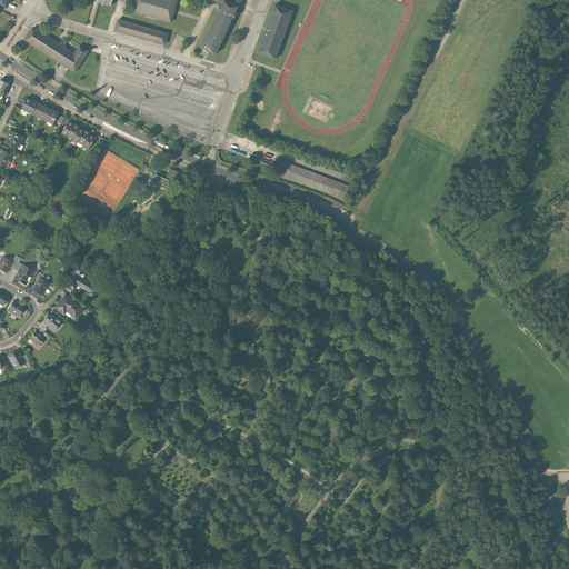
[(0,0),(0,9),(6,11),(11,0),(0,0)]
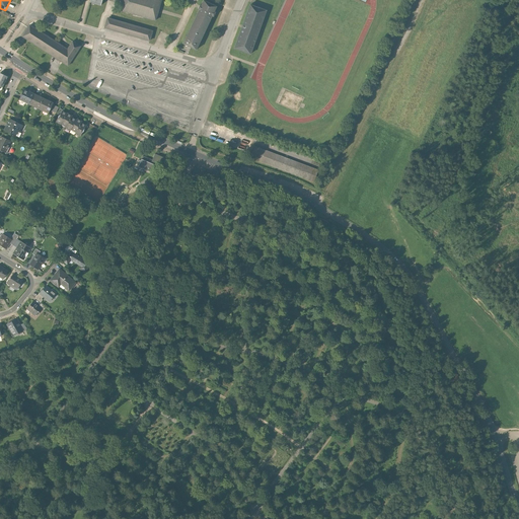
[(123,0),(123,3),(121,11),(154,20),(158,10),(160,1),(158,0),(123,0)]
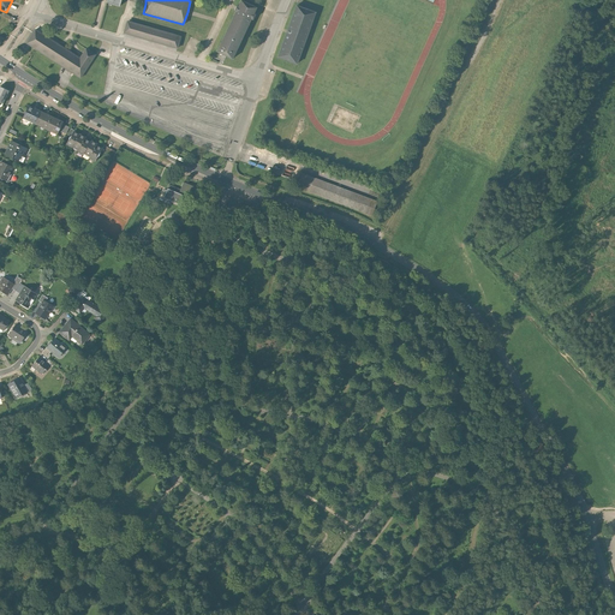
[(239,5),(215,58),(232,65),(256,13),(239,5)]
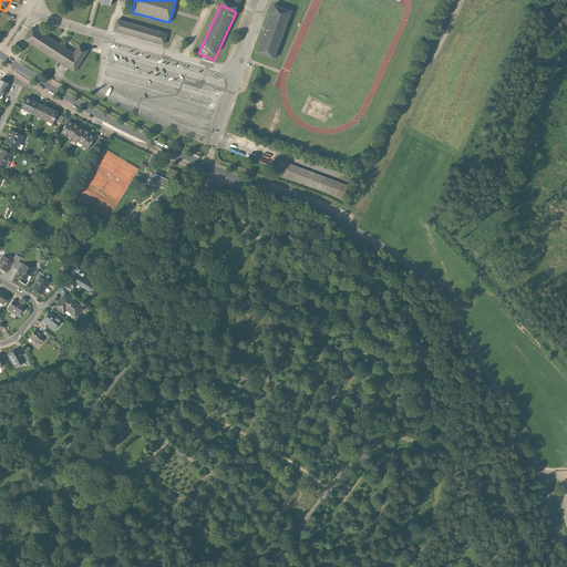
[(274,7),(256,53),(274,60),(290,12),(274,7)]
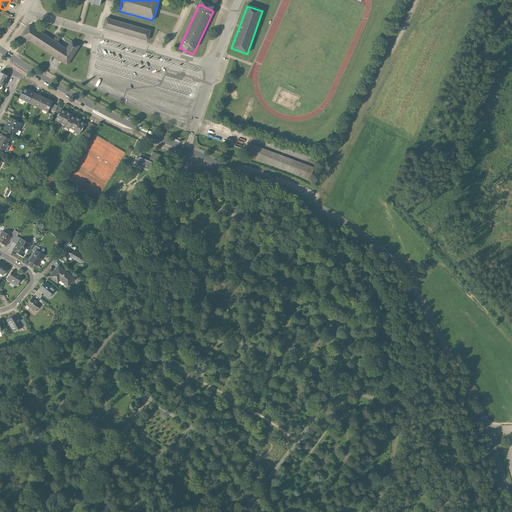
[(150,31),(106,19),(103,28),(147,41),(150,31)]
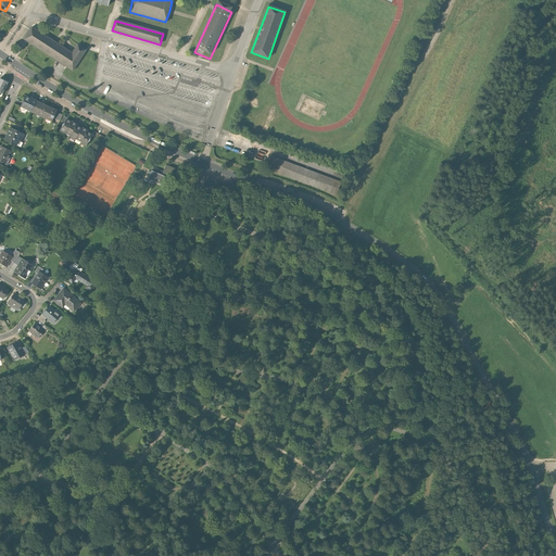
[(32,25),(23,38),(26,40),(33,45),(73,70),(88,48),(78,41),(72,50),(71,51),(54,40),(32,25)]
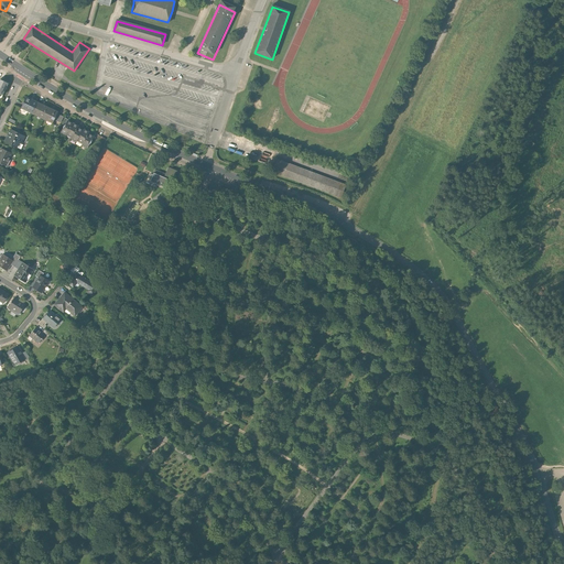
[(9,84),(0,78),(0,94),(3,96),(9,84)]
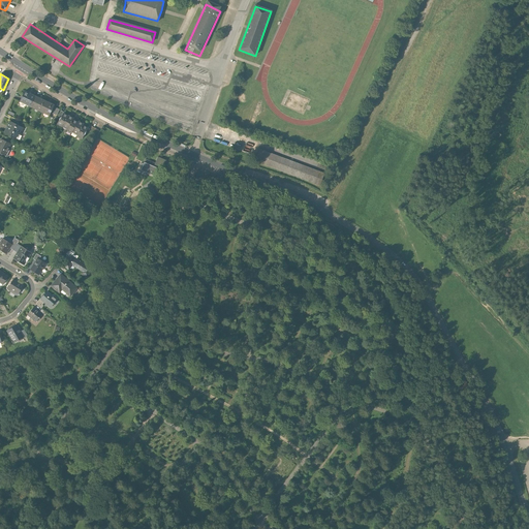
[(35,95),(25,91),(20,102),(29,107),(35,95)]
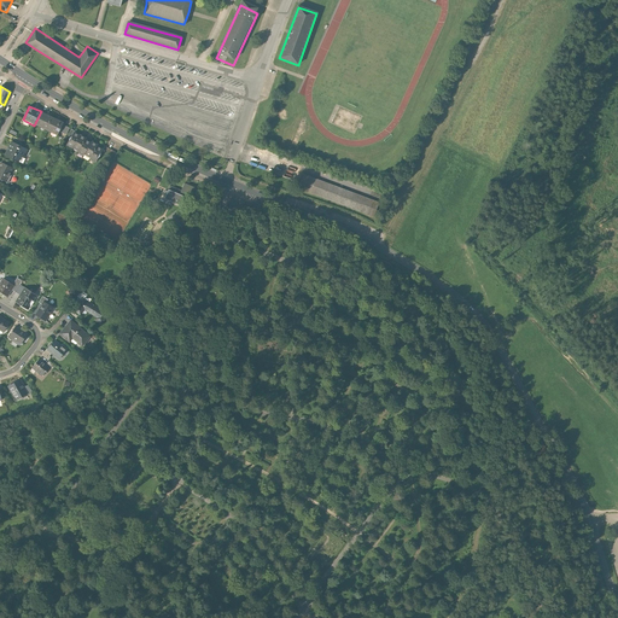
[(52,117),(41,111),(34,126),(46,130),(52,117)]
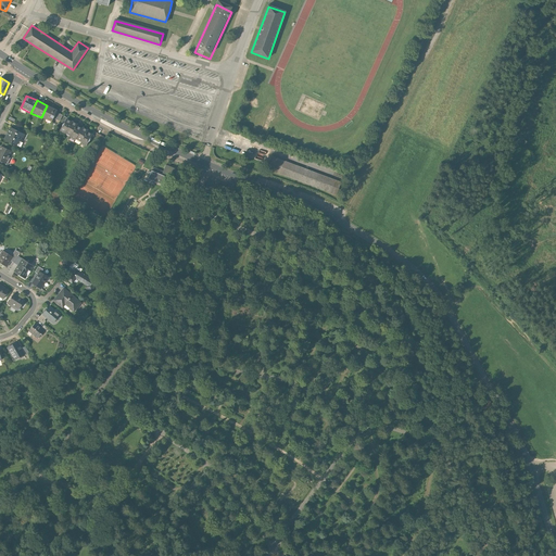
[(58,110),(47,105),(41,117),(51,123),(53,118),(57,113),(58,110)]
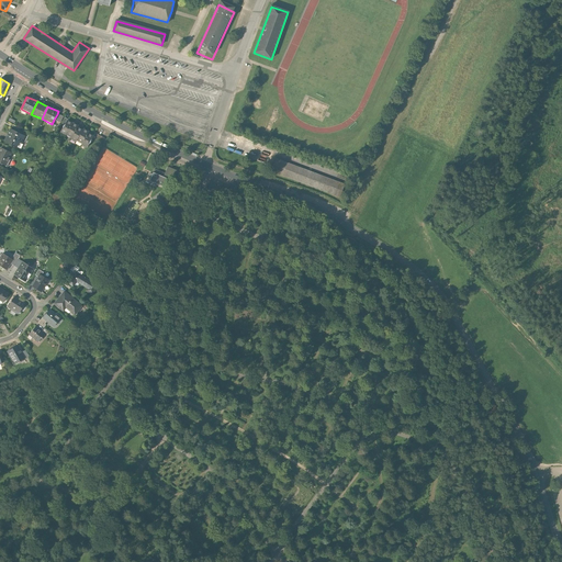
[(60,133),(65,136),(72,123),(68,120),(60,133)]
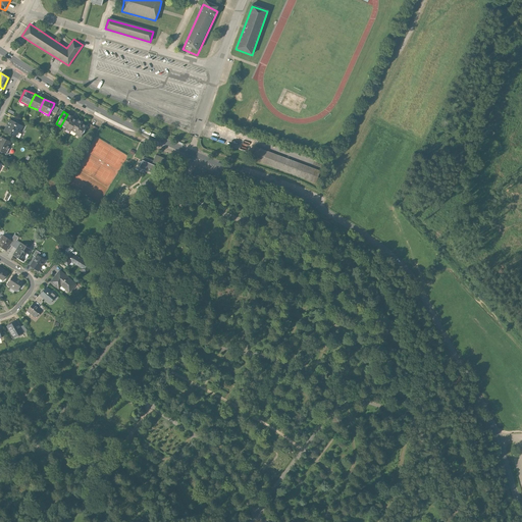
[(60,126),(65,128),(72,117),(67,114),(60,126)]
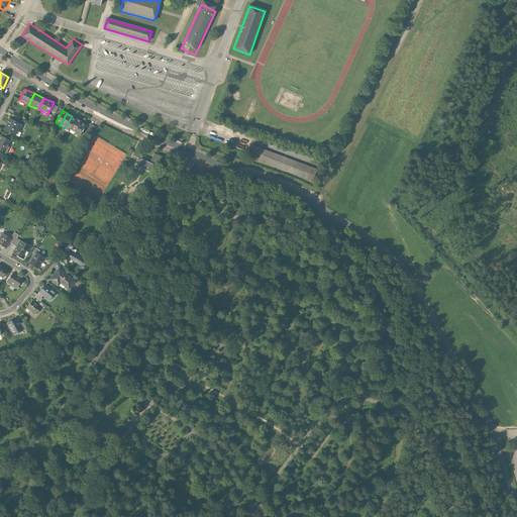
[(65,127),(70,130),(77,119),(72,116),(65,127)]
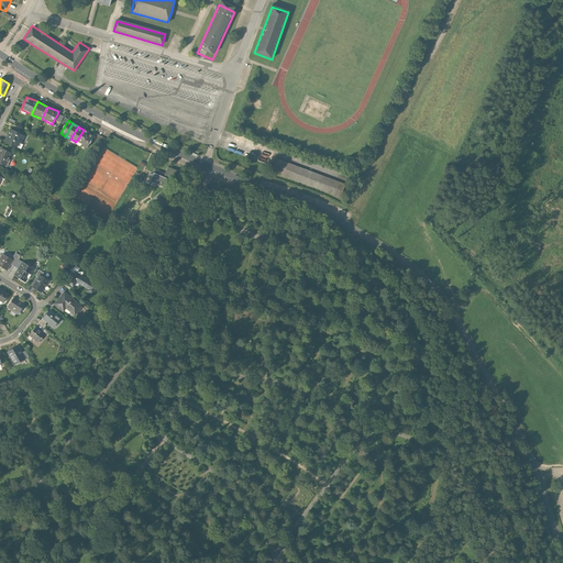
[(18,131),(10,128),(4,141),(12,144),(18,131)]
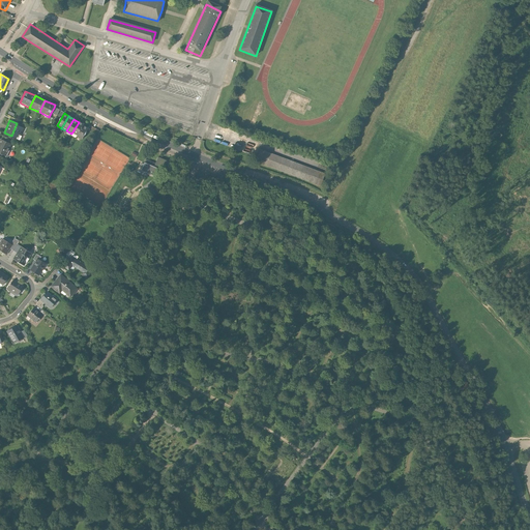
[(71,134),(77,137),(83,125),(79,122),(71,134)]
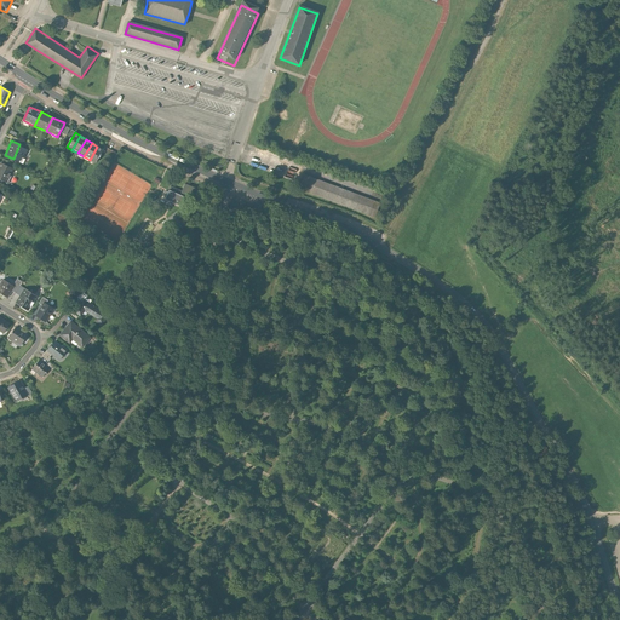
[(28,148),(19,144),(13,159),(22,162),(28,148)]
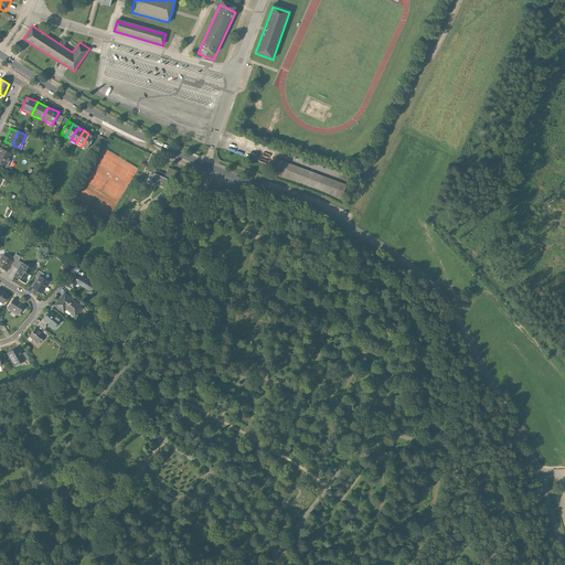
[(82,146),(86,149),(93,139),(94,137),(88,134),(82,146)]
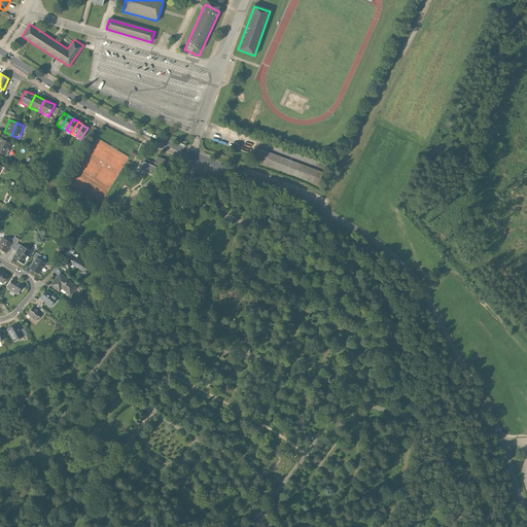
[(89,126),(88,128),(86,130),(97,136),(100,131),(89,126)]
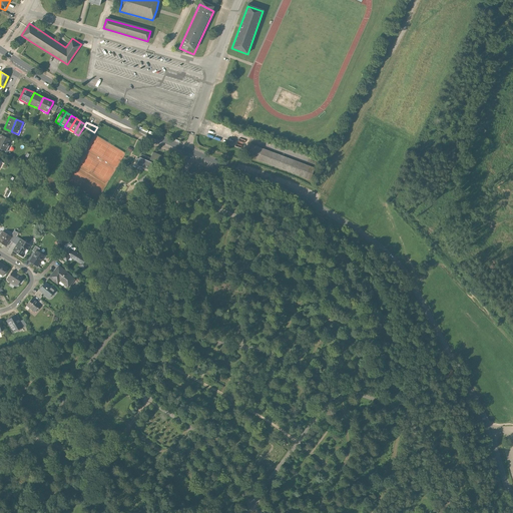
[(0,133),(0,147),(6,150),(11,138),(0,133)]
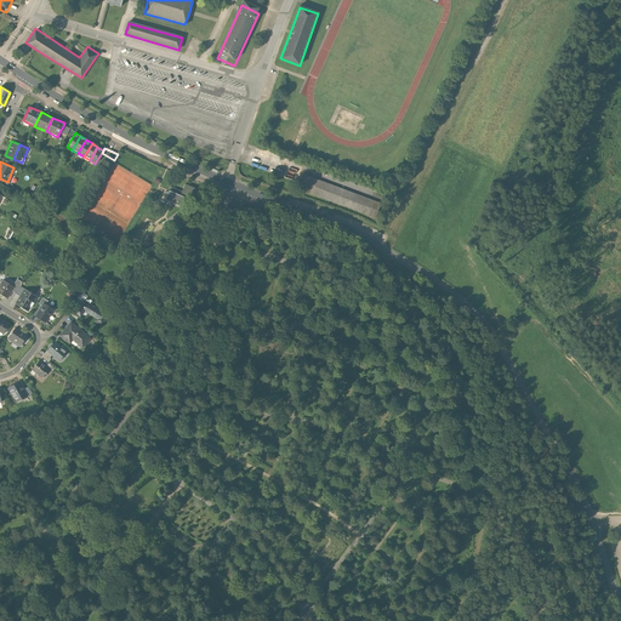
[(303,175),(298,189),(374,217),(380,203),(303,175)]
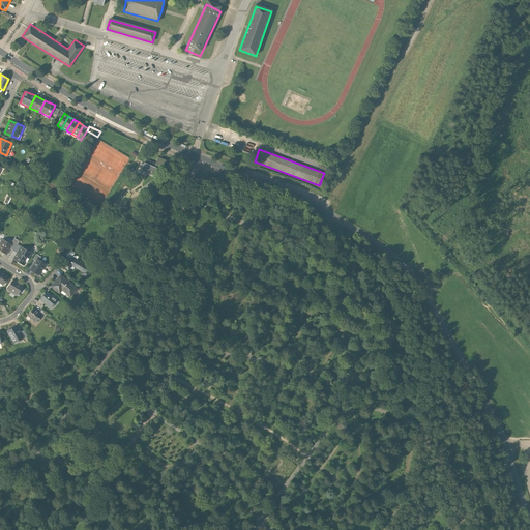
[(154,176),(158,168),(168,172),(172,163),(157,157),(155,164),(154,167),(145,163),(142,171),(154,176)]
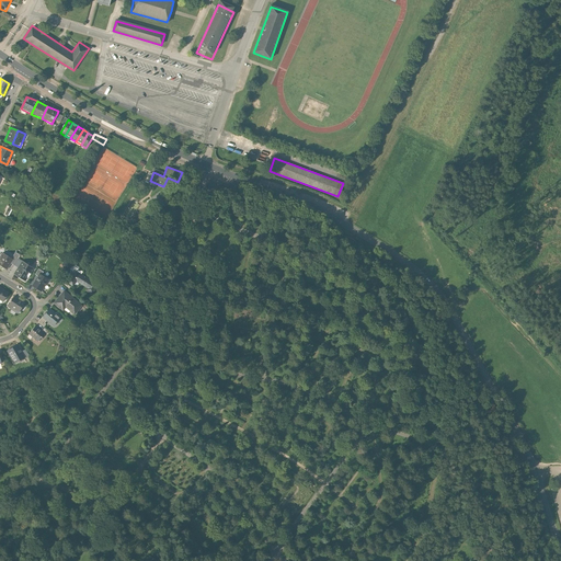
[(2,251),(0,254),(0,264),(7,270),(13,259),(2,251)]
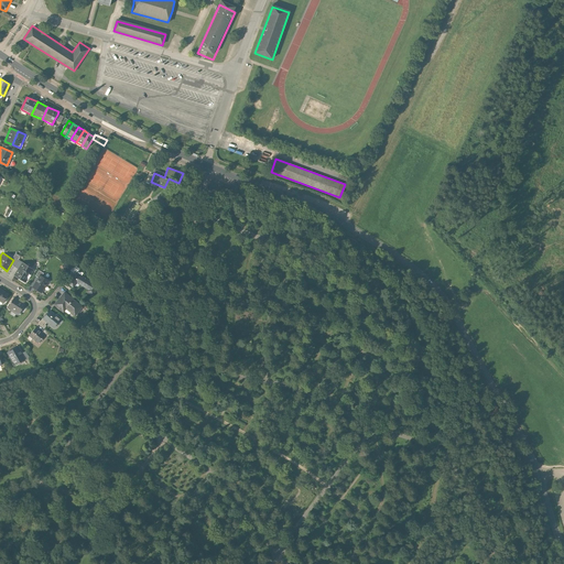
[(22,261),(13,275),(25,283),(34,269),(22,261)]
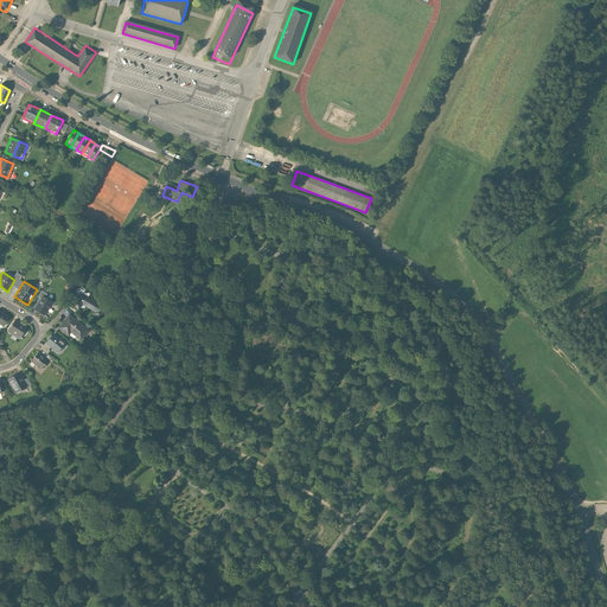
[(82,293),(72,305),(78,311),(83,305),(94,312),(93,314),(100,318),(107,308),(82,293)]
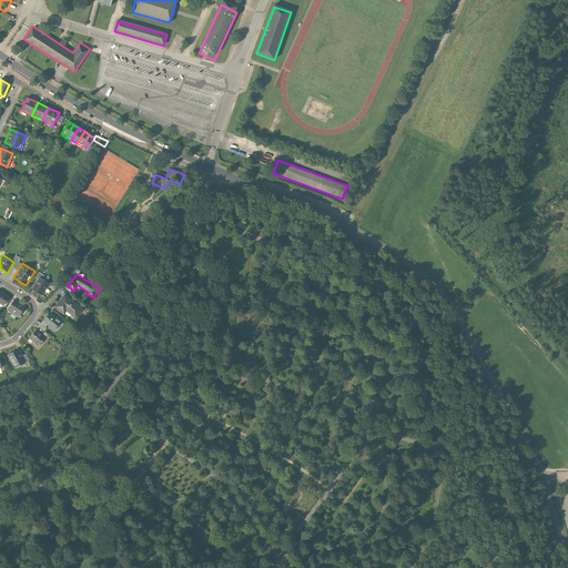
[(40,276),(31,290),(41,296),(50,283),(40,276)]
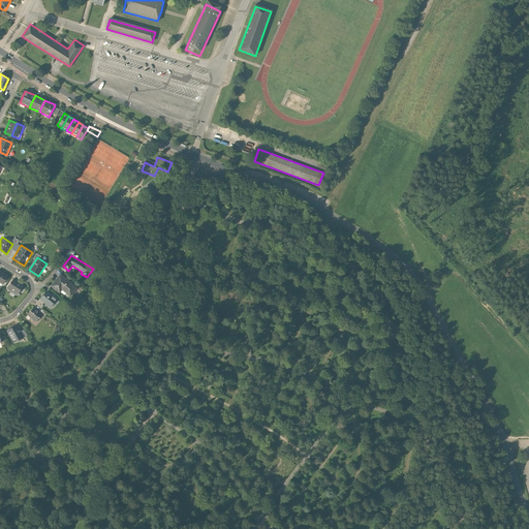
[(8,275),(0,270),(0,282),(3,284),(8,275)]
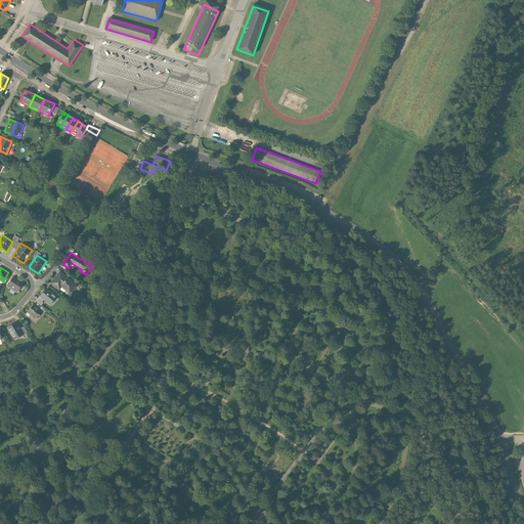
[(78,286),(59,270),(49,282),(58,290),(60,288),(70,295),(78,286)]
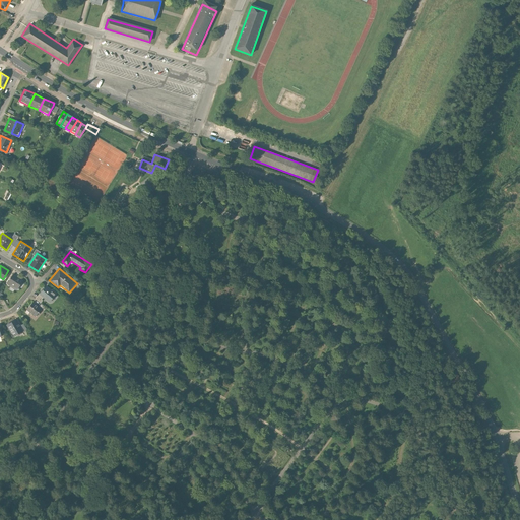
[(23,280),(12,274),(6,284),(17,290),(23,280)]
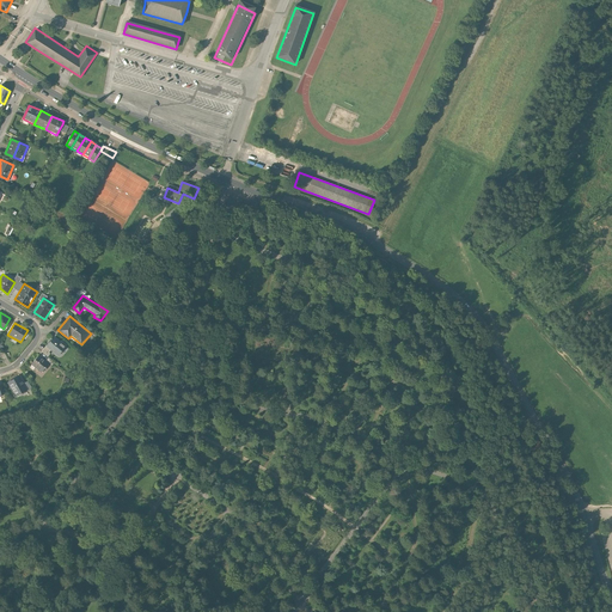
[(67,346),(54,336),(46,347),(57,356),(67,346)]
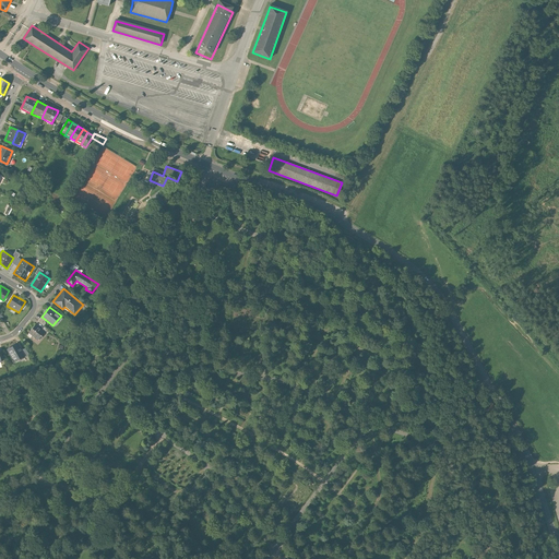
[(46,331),(36,323),(28,333),(38,341),(46,331)]
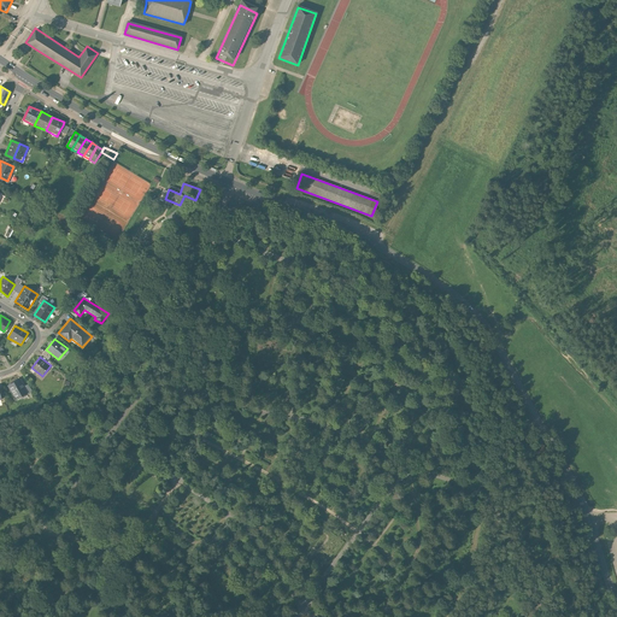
[(28,393),(21,378),(7,385),(16,400),(28,393)]
